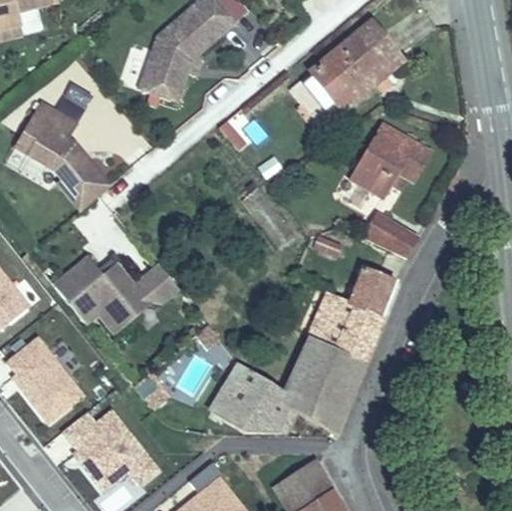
[(0,0),(0,31),(34,25),(29,6),(49,1),(49,0),(0,0)]
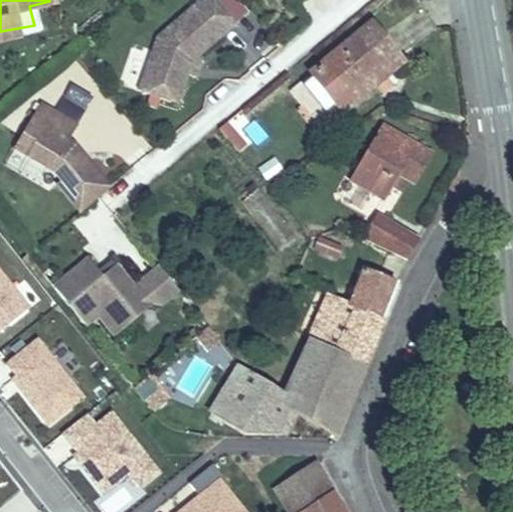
[(202,0),(159,38),(141,93),(165,100),(170,86),(186,91),(191,75),(195,62),(198,59),(237,24),(216,0),(202,0)]
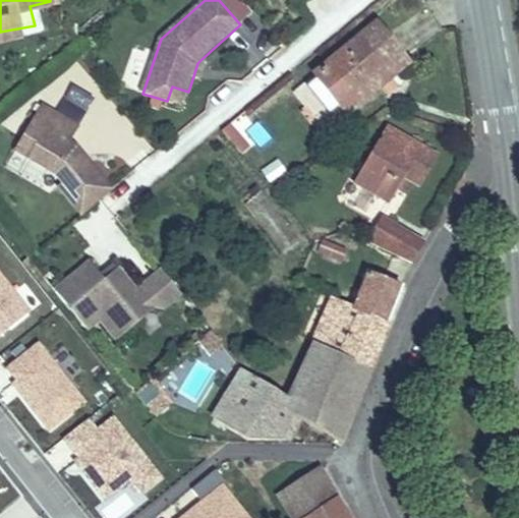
[(35,25),(0,32),(0,43),(56,30),(50,1),(30,6),(35,25)]
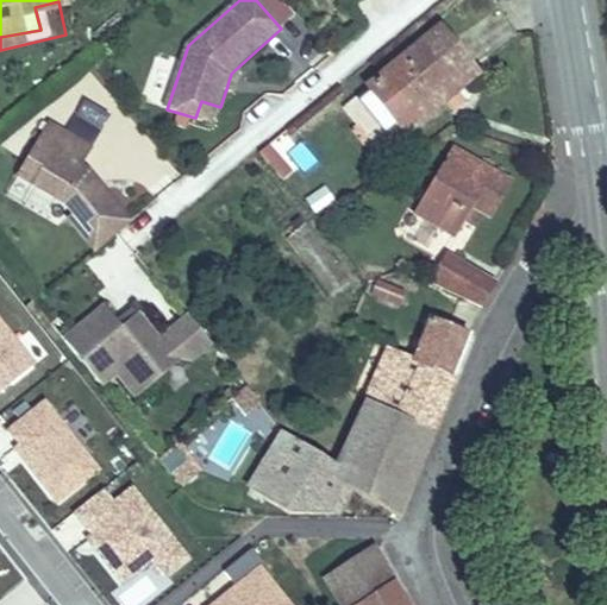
[(445,16),(349,96),(389,144),(483,63),(445,16)]
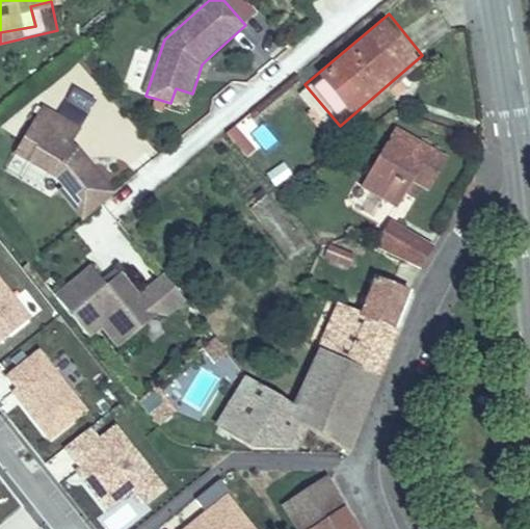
[(205,61),(202,64),(197,78),(205,81),(210,62),(205,61)]
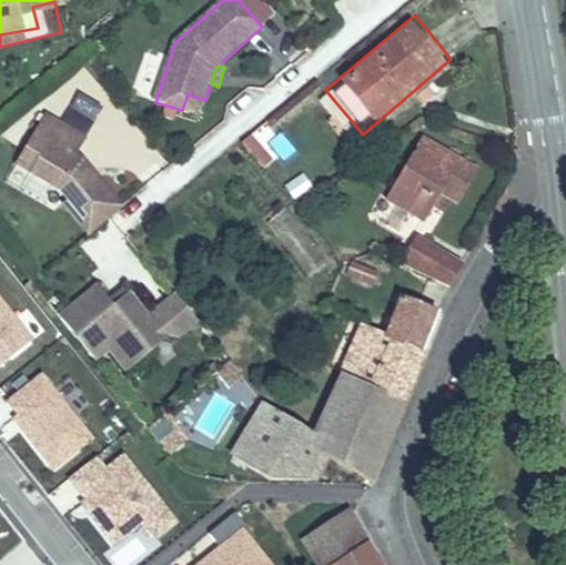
[(68,122),(91,132),(103,103),(79,93),(68,122)]
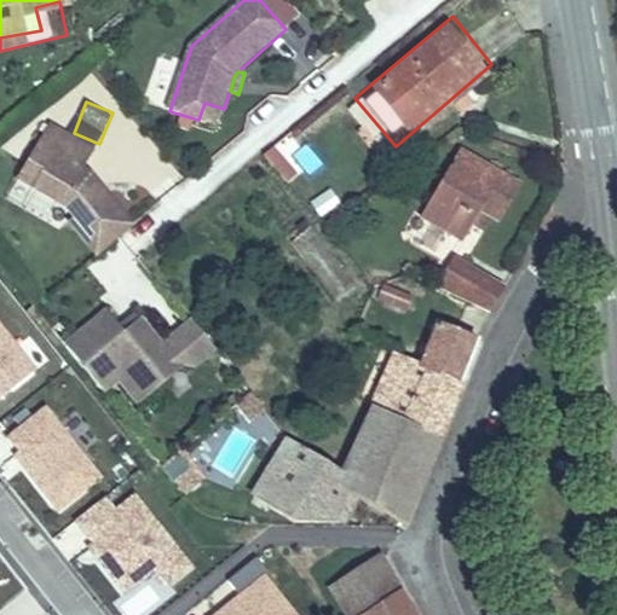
[(205,103),(199,120),(218,127),(224,109),(205,103)]
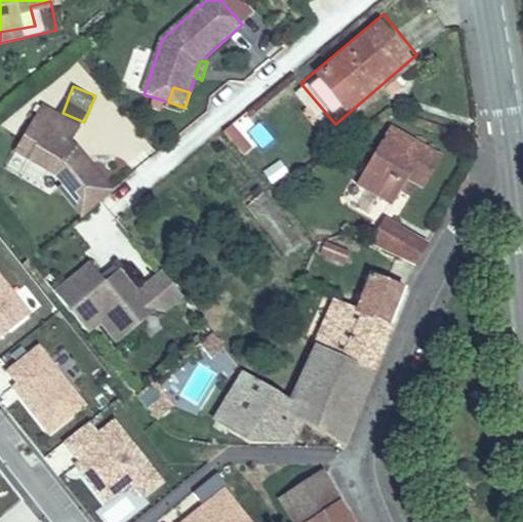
[(45,103),(25,132),(38,141),(30,154),(55,170),(64,181),(59,185),(82,212),(89,206),(113,188),(85,154),(79,158),(75,153),(79,146),(72,142),(82,126),(45,103)]
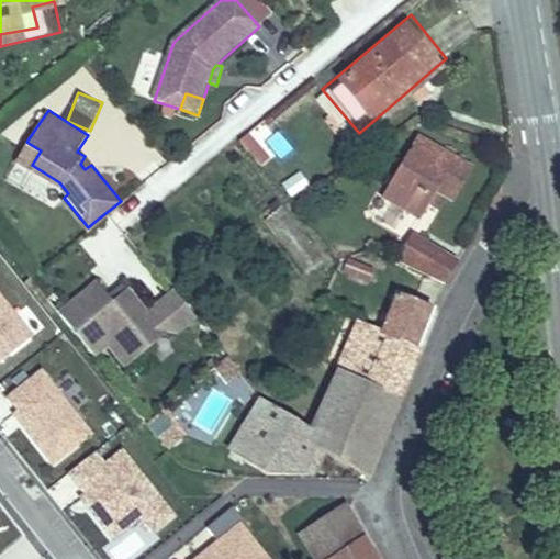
[(427,135),(410,167),(399,163),(383,192),(417,211),(424,199),(433,204),(441,186),(449,189),(466,155),(427,135)]
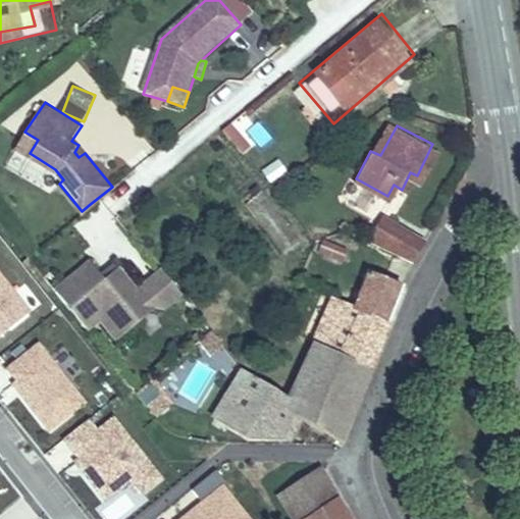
[(30,153),(38,140),(24,132),(16,145),(30,153)]
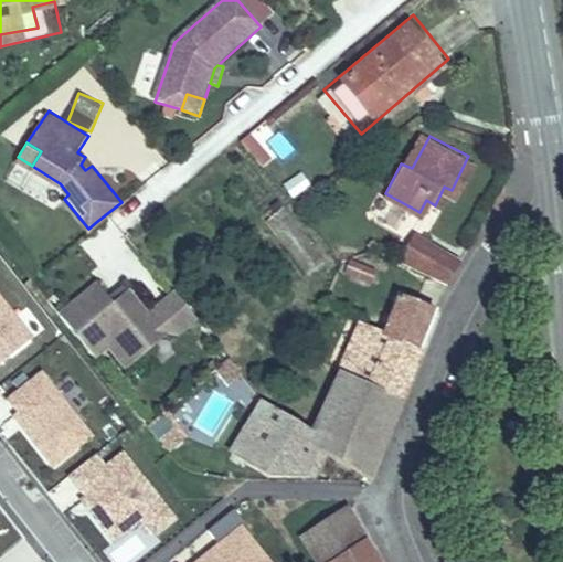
[(92,166),(85,157),(81,165),(85,170),(92,166)]
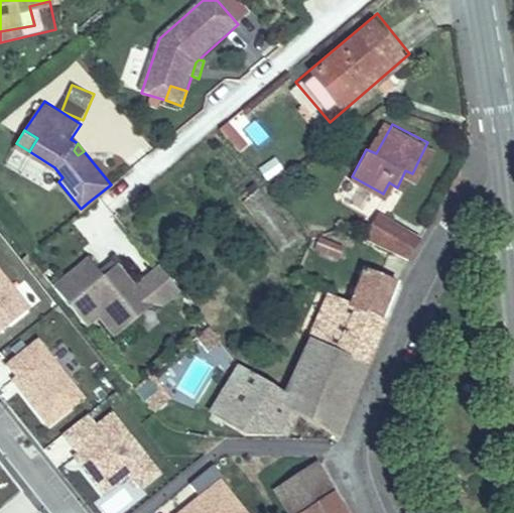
[(267,177),(283,168),(276,155),(260,165),(267,177)]
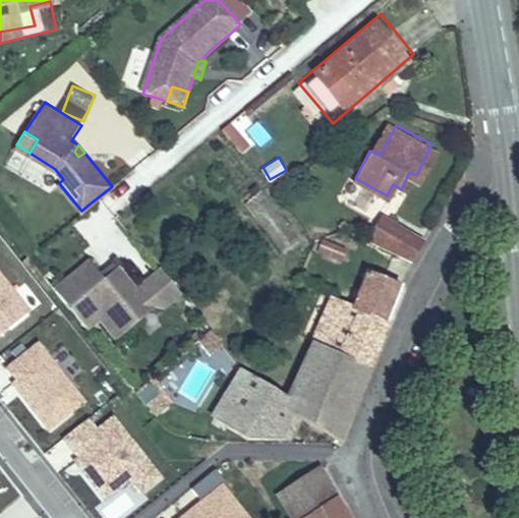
[(431,239),(386,215),(372,243),(415,265),(431,239)]
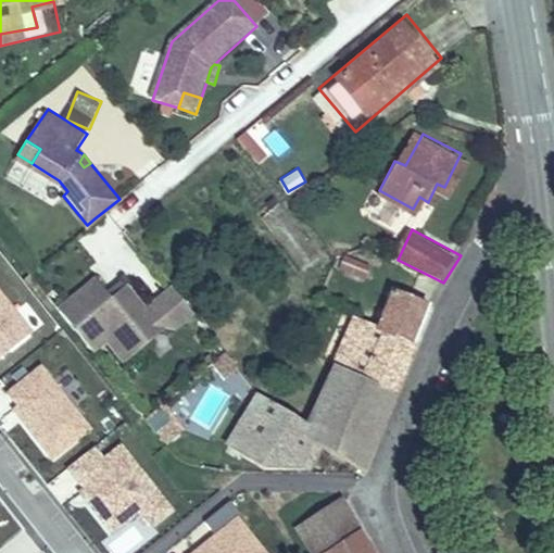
[(375,266),(348,252),(339,268),(368,281),(375,266)]
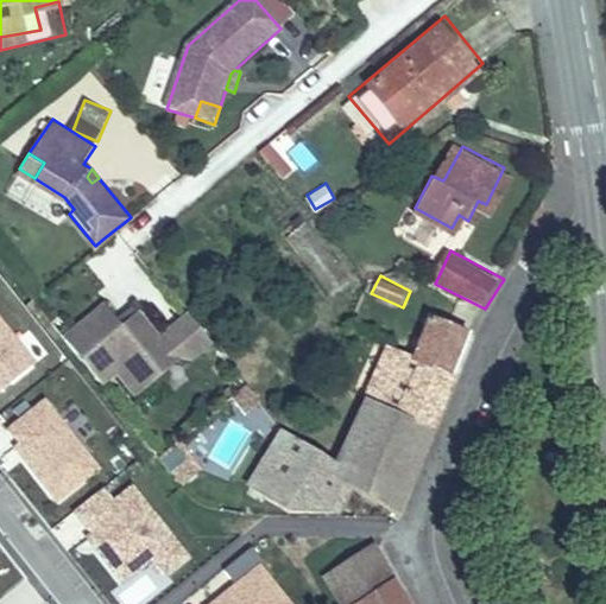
[(140,390),(189,350),(170,326),(161,334),(139,309),(125,320),(119,315),(108,302),(68,334),(105,379),(120,367),(140,390)]
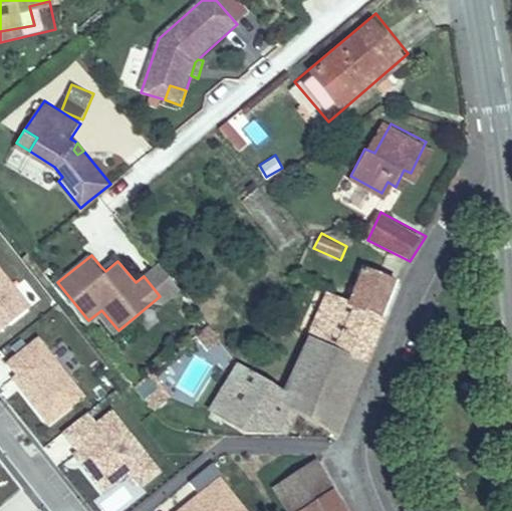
[(105,271),(117,261),(113,256),(100,266),(105,271)]
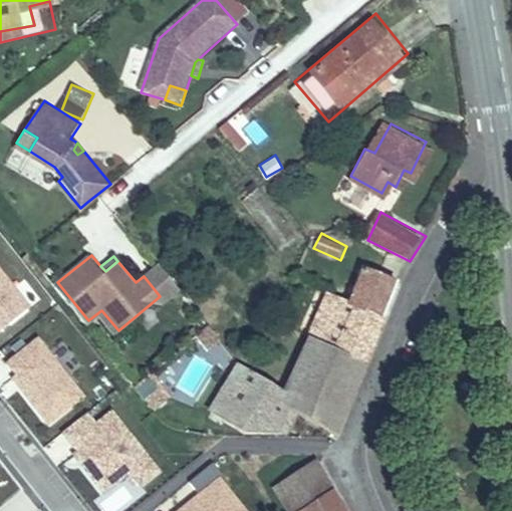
[(0,329),(31,305),(0,266),(0,329)]
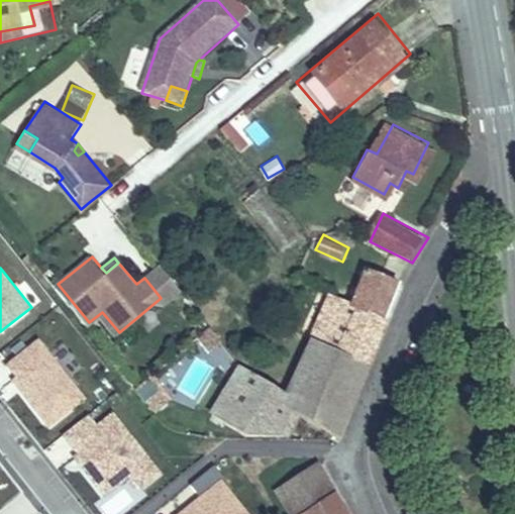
[(352,312),(384,332),(401,291),(373,275),(352,312)]
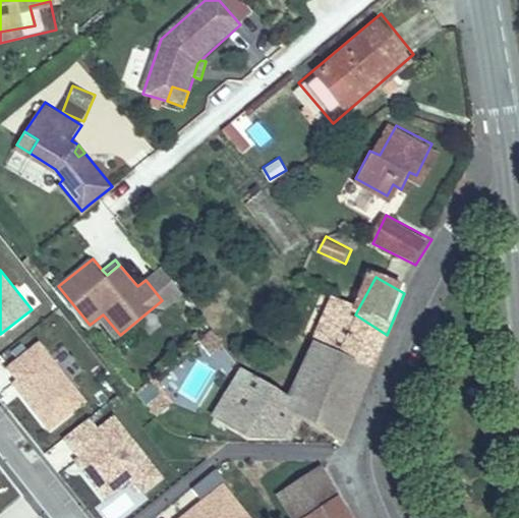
[(368,379),(387,335),(355,314),(340,305),(339,304),(316,349),(368,379)]
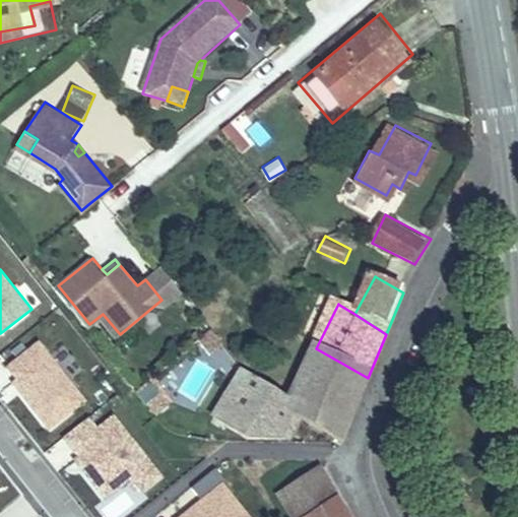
[(0,368),(0,369),(49,431),(87,400),(38,338),(0,368)]
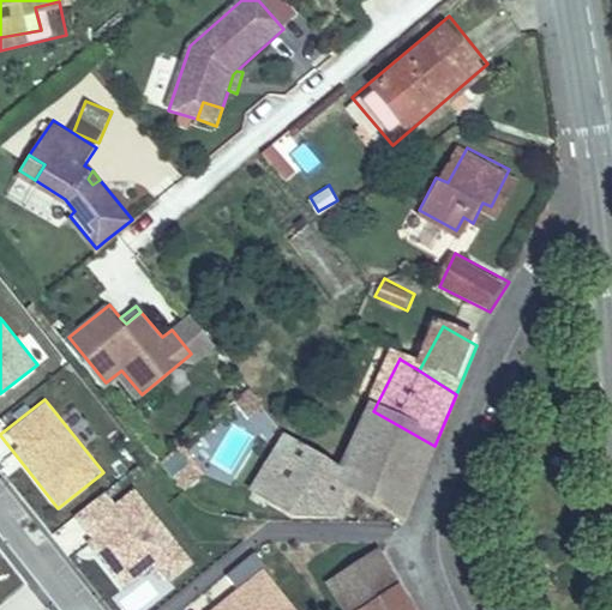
[(373,411),(341,476),(334,490),(355,503),(400,530),(435,446),(373,411)]
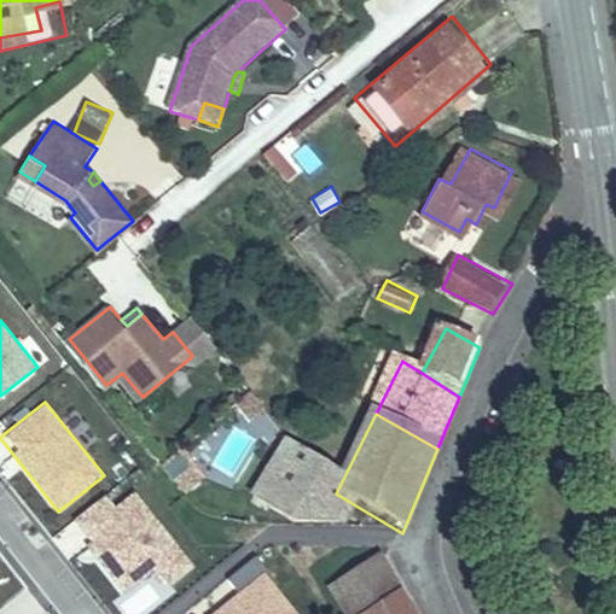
[(254,503),(294,448),(275,436),(237,492),(254,503)]
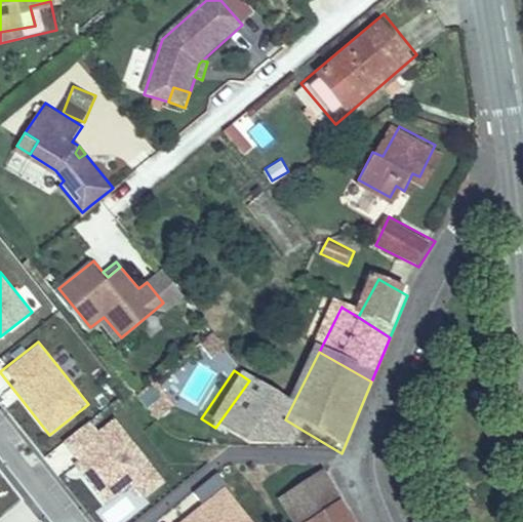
[(157,416),(174,404),(155,378),(137,391),(157,416)]
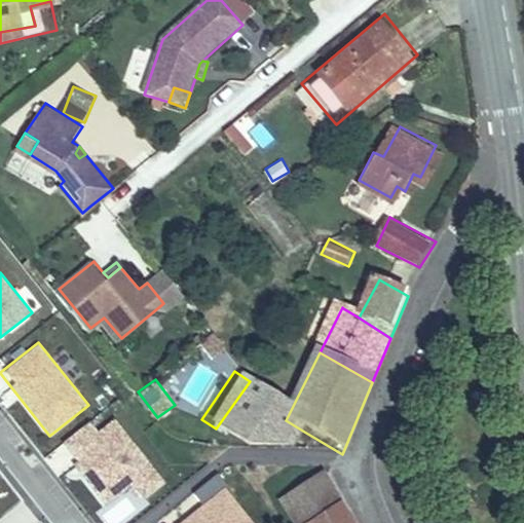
[(292,408),(250,381),(216,428),(248,450),(291,453),(304,432),(286,420),(292,408)]
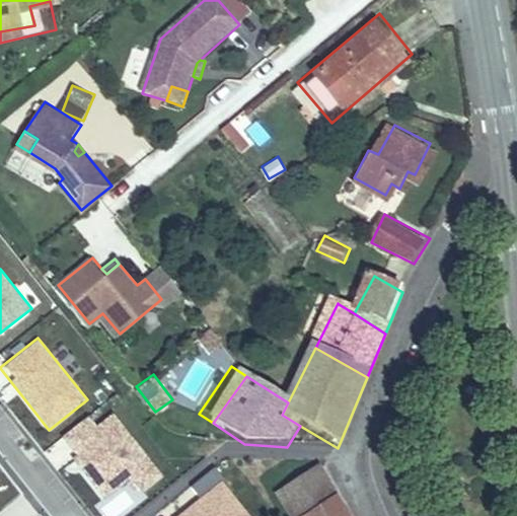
[(96,424),(89,415),(54,443),(100,501),(130,477),(141,492),(164,474),(114,411),(96,424)]
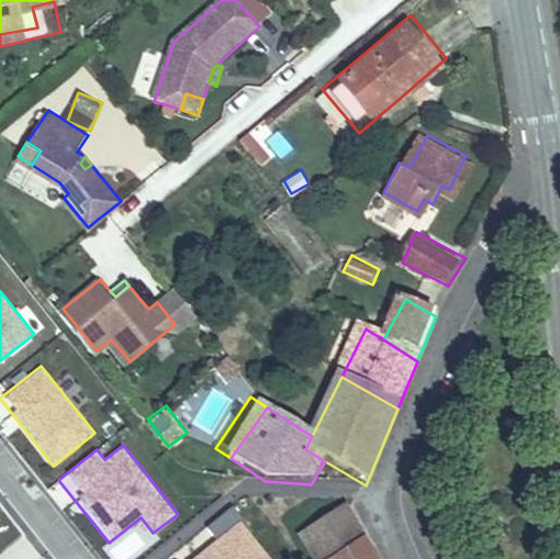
[(269,558),(235,504),(204,523),(216,543),(189,558),(269,558)]
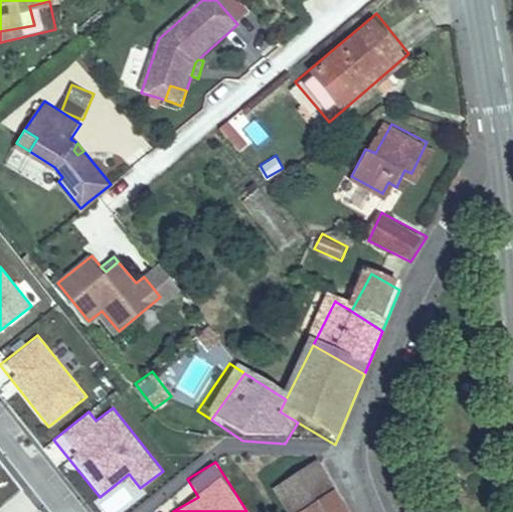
[(112,511),(117,511),(136,495),(122,479),(100,499),(112,511)]
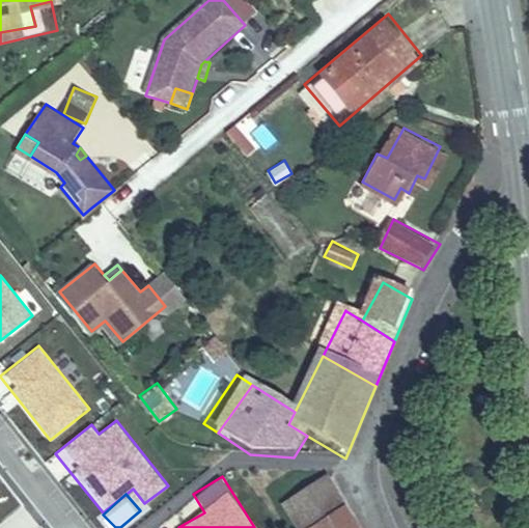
[(347,527),(342,518),(326,527),(347,527)]
